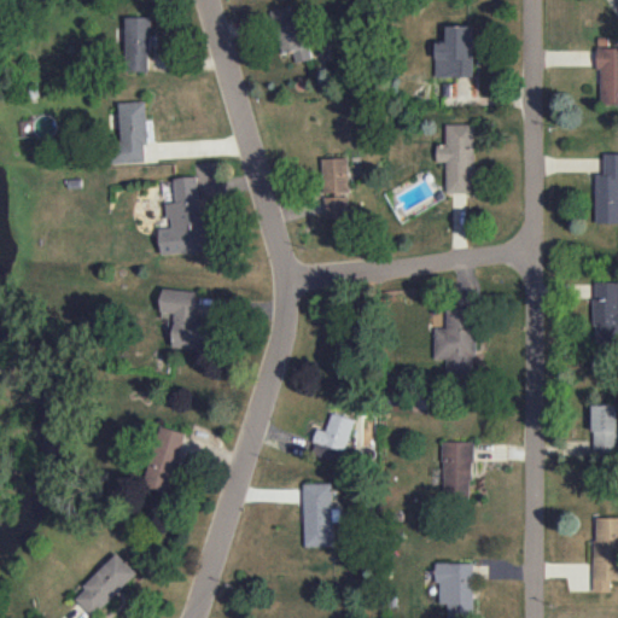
[(126,16),(126,71),(150,71),(150,16),(126,16)]
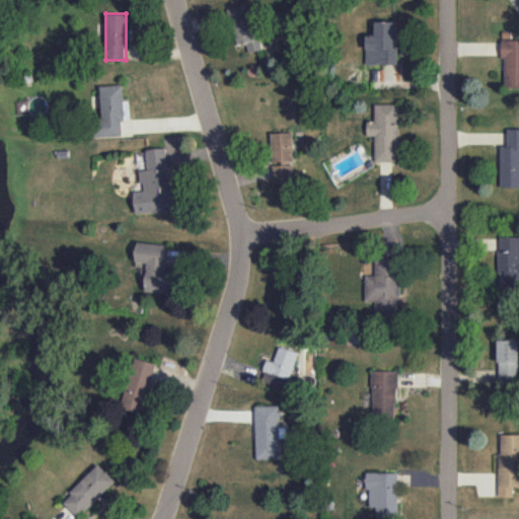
[(236,46),(246,44),(247,52),(260,50),(252,17),(232,21),(236,46)]
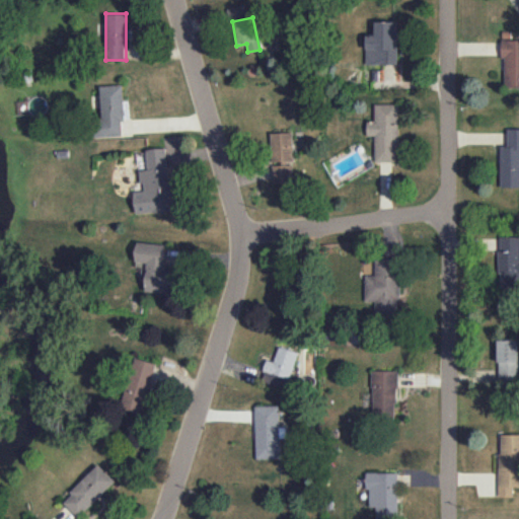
[(366,64),(397,64),(397,21),(375,21),(375,34),(366,34),(366,64)]
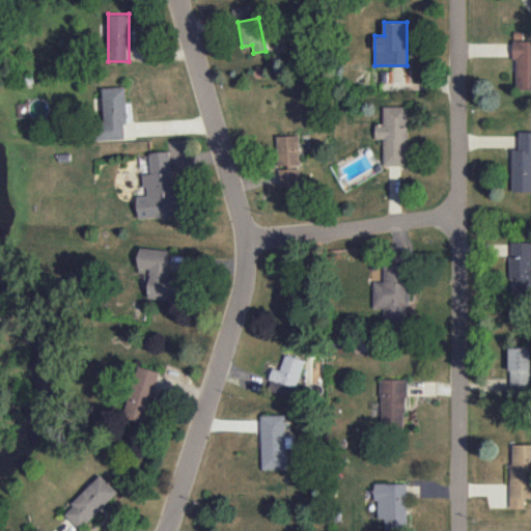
[(514,88),(530,88),(530,39),(515,40),(514,88)]
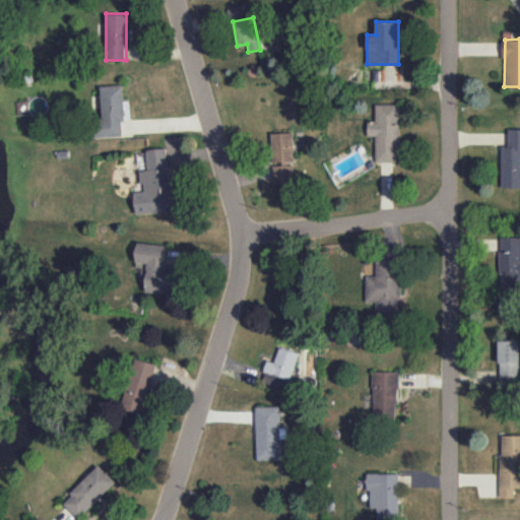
[(123,85),(125,122),(122,122),(123,136),(86,139),(86,129),(104,127),(101,86),(123,85)]
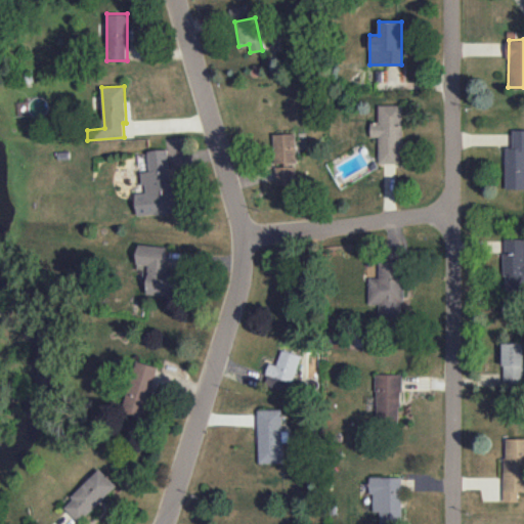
[(401,164),(402,105),(379,104),(379,122),(370,122),(370,137),(379,137),(379,163),(401,164)]
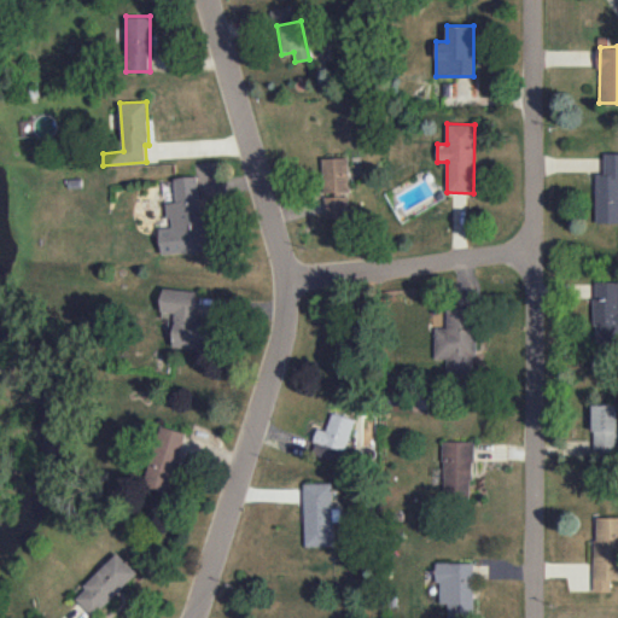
[(595,174),(596,222),(617,222),(617,152),(604,153),(605,173),(595,174)]
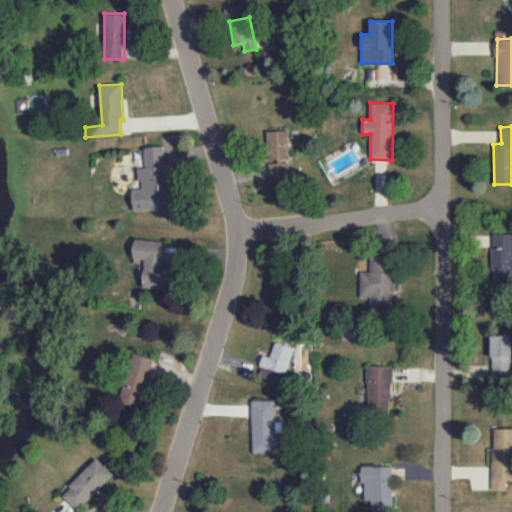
[(289,158),(288,130),(267,131),(268,159),(289,158)]
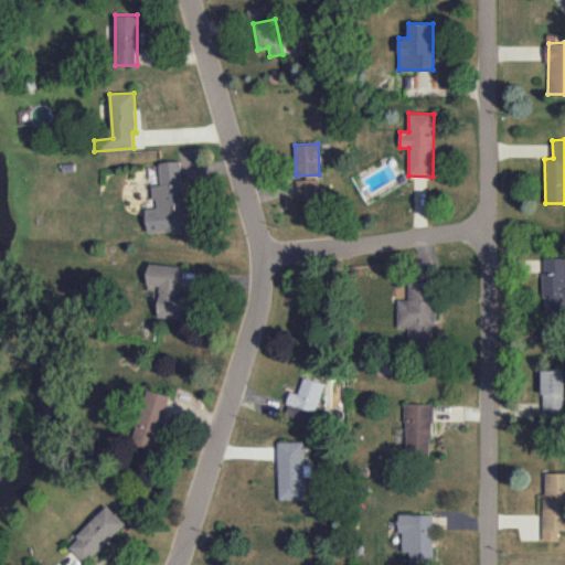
[(179,162),(159,164),(162,184),(151,185),(152,200),(156,199),(157,206),(145,208),(148,233),(185,228),(179,162)]
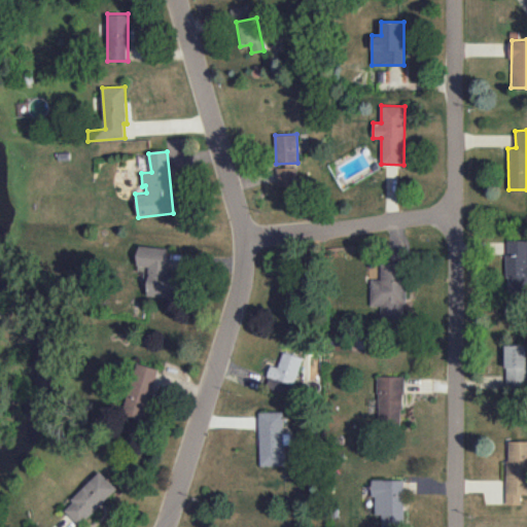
[(277,186),(296,185),(296,167),(277,168),(277,186)]
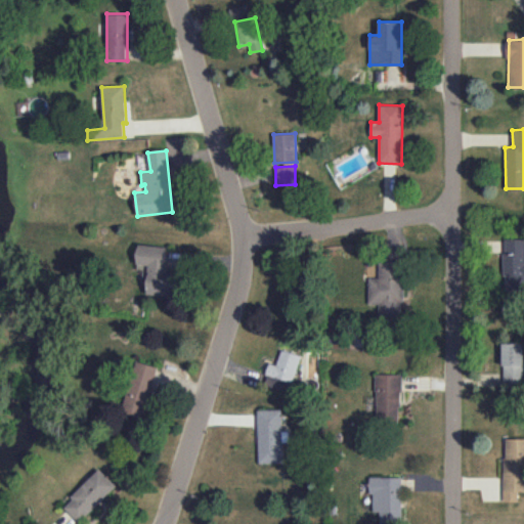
[(504,291),(523,291),(523,238),(505,238),(504,291)]
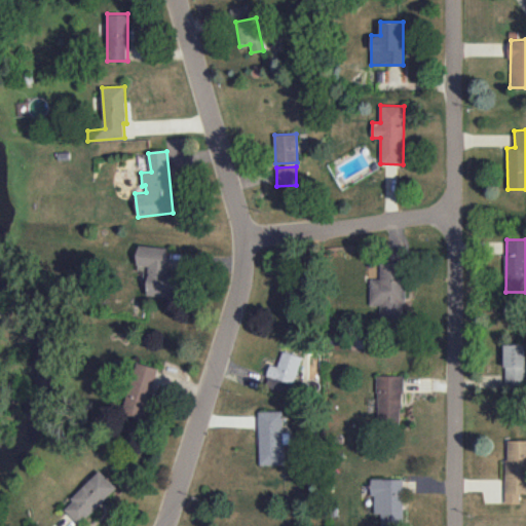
[(139,245),(137,265),(148,266),(145,296),(179,299),(181,266),(166,265),(168,247),(139,245)]
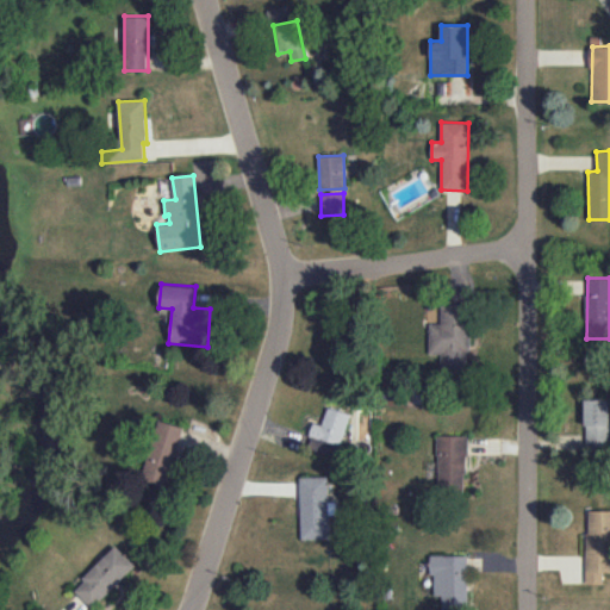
[(441,324),(429,324),(429,354),(441,354),(441,373),(466,373),(466,350),(470,350),(470,304),(441,304),(441,324)]
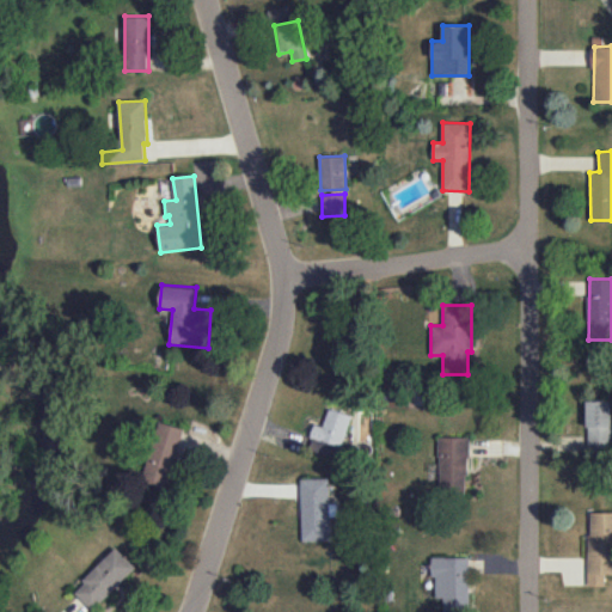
[(611,401),(588,401),(587,450),(611,450),(611,435),(611,401)]
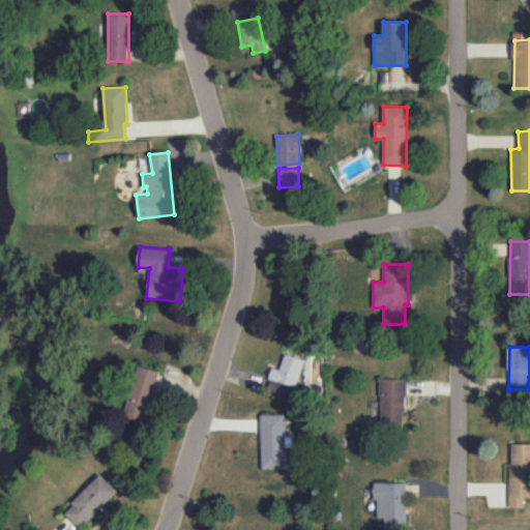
[(272,366),(267,389),(294,395),(303,358),(285,353),(281,369),(272,366)]
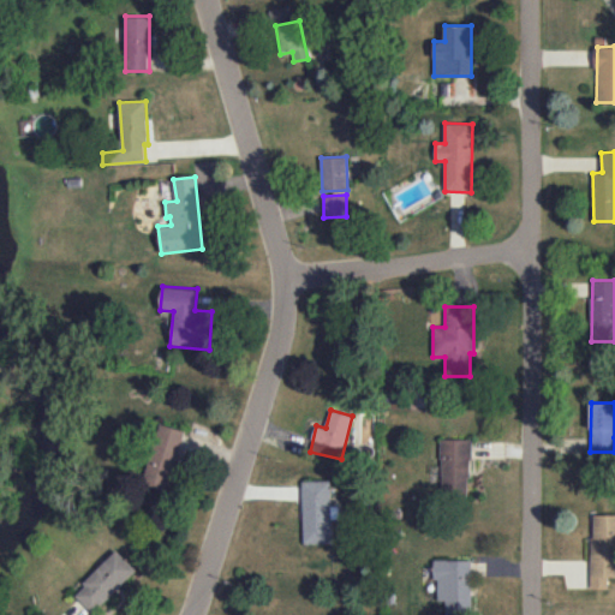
[(160,422),(187,430),(168,491),(142,483),(160,422)]
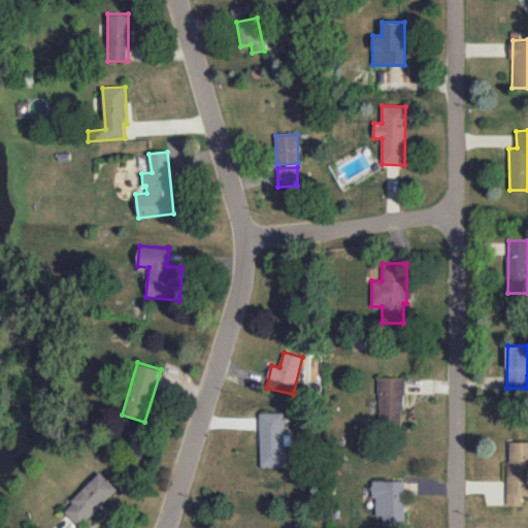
[(404,377),(380,376),(380,425),(403,425),(404,377)]
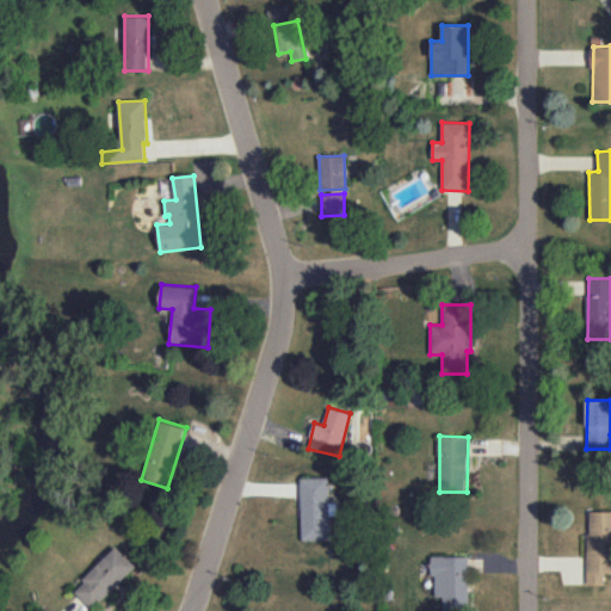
[(331,539),(329,476),(301,477),(302,541),(331,539)]
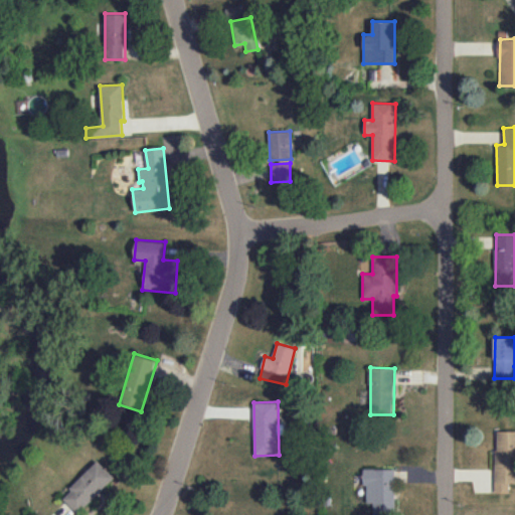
[(514,431),(496,431),(494,492),(509,493),(509,484),(514,483),(514,431)]
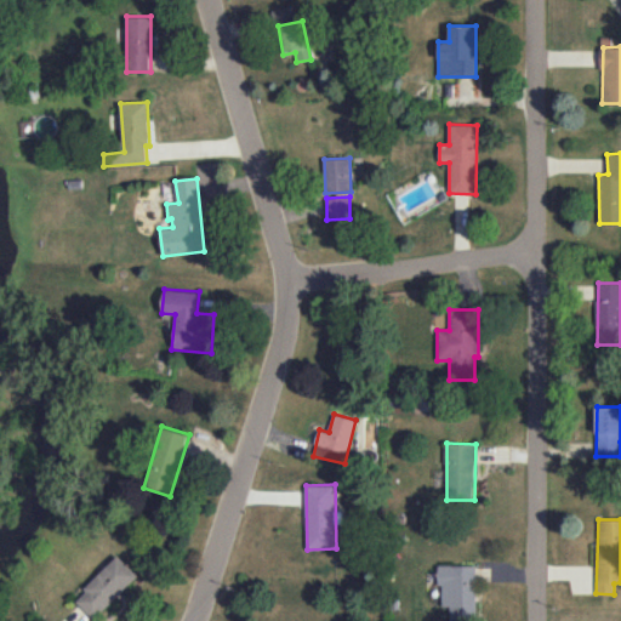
[(118,553),(84,588),(87,591),(77,602),(96,620),(140,575),(118,553)]
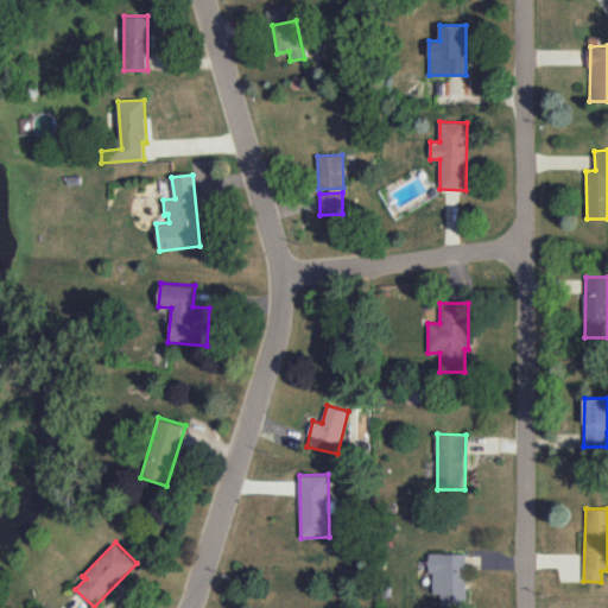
[(431,593),(441,593),(441,607),(467,607),(466,553),(430,553),(431,593)]
